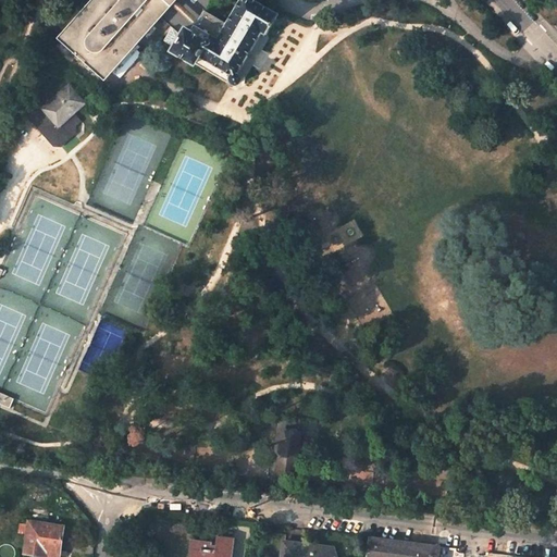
[(108,76),(161,16),(157,12),(130,44),(125,48),(121,51),(116,54),(111,57),(106,59),(100,59),(95,60),(96,58),(86,48),(85,50),(67,35),(98,0),(94,0),(63,35),(108,76)]
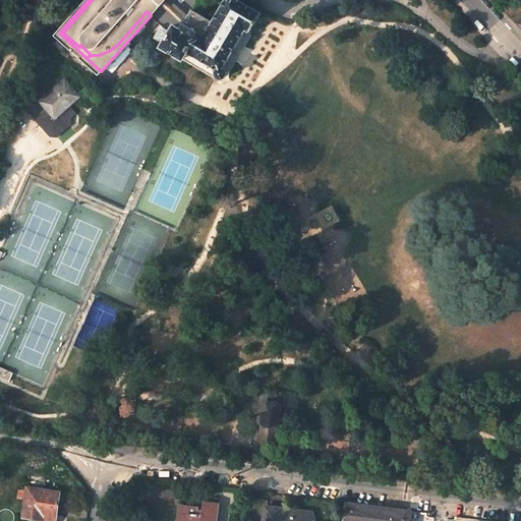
[(193,9),(196,3),(192,0),(92,0),(63,33),(79,47),(80,45),(90,54),(89,56),(94,55),(99,55),(104,53),(109,51),(113,48),(117,45),(121,41),(147,11),(151,15),(161,25),(154,38),(162,44),(173,24),(181,29),(191,8),(193,9)]
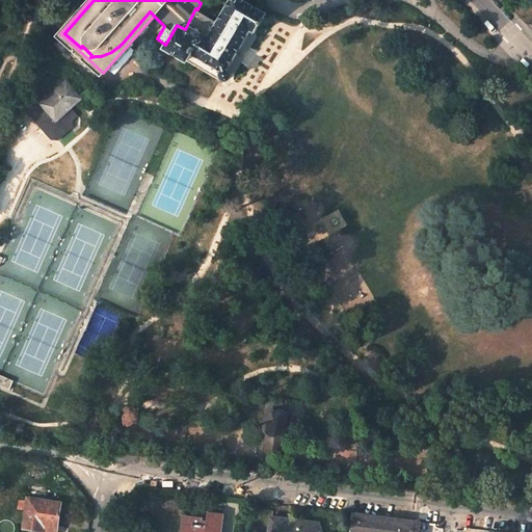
[(165,45),(163,49),(187,62),(187,61),(217,78),(220,78),(221,79),(222,80),(224,81),(227,81),(229,80),(231,78),(231,76),(231,75),(230,72),(228,71),(227,70),(250,30),(255,32),(267,11),(247,0),(229,0),(218,20),(197,9),(195,8),(185,29),(177,25),(165,45)]
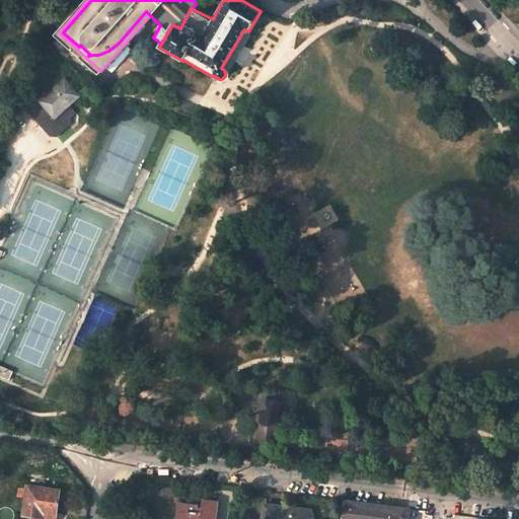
[(78,95),(65,80),(60,85),(56,80),(25,106),(51,135),(56,136),(69,124),(70,118),(69,116),(74,110),(69,104),(78,95)]
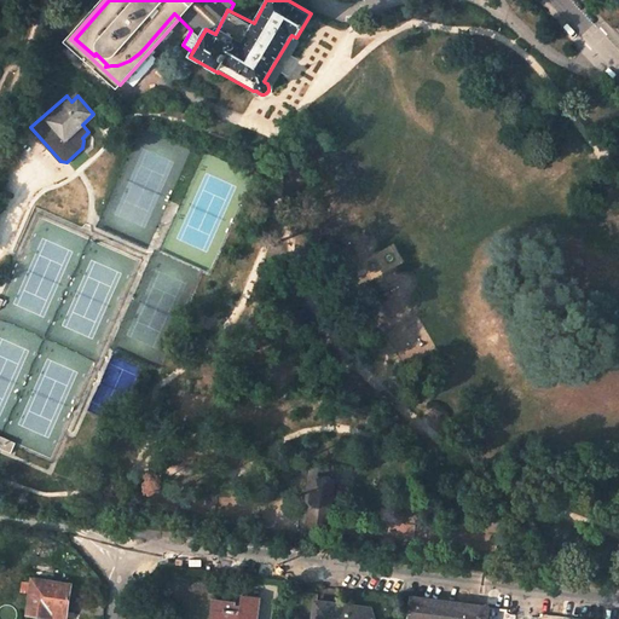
[(434,405),(424,416),(435,427),(445,416),(439,410),(434,405)]
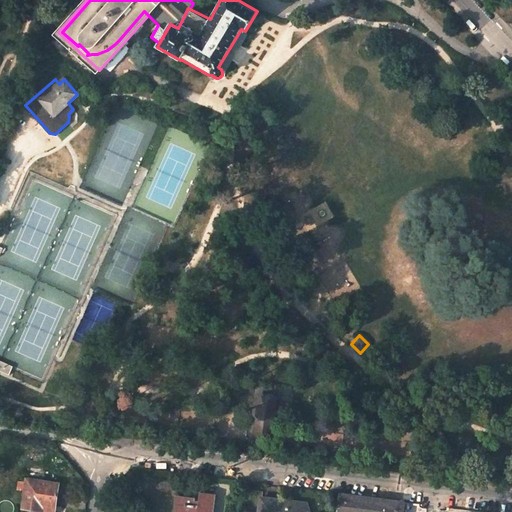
[(277,397),(260,395),(255,431),(260,431),(259,436),(271,438),(277,397)]
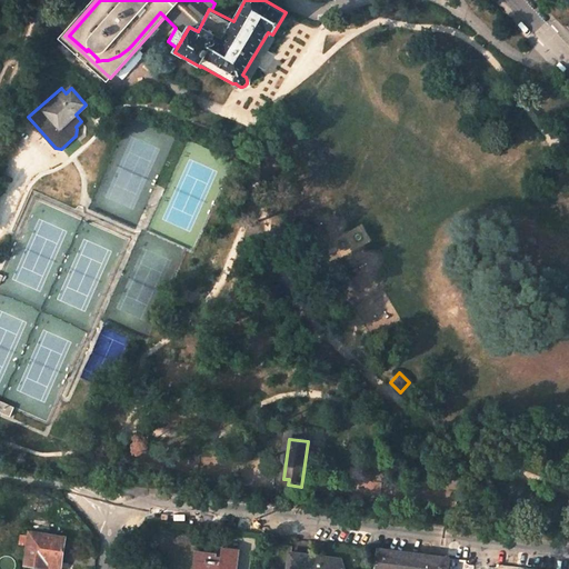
[(29,532),(25,565),(55,568),(60,568),(65,537),(29,532)]
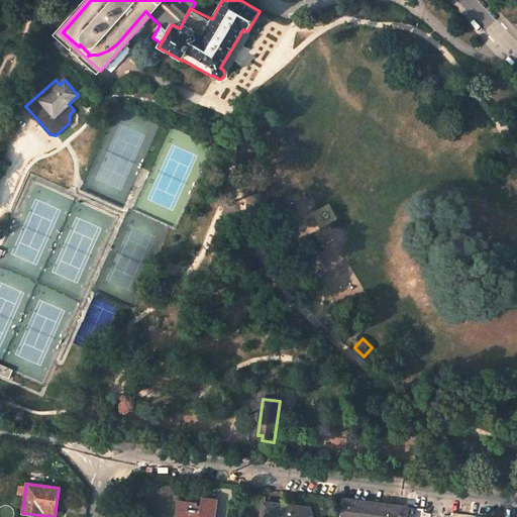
[(215,516),(218,500),(202,498),(201,507),(197,506),(198,503),(178,501),(175,516),(215,516)]
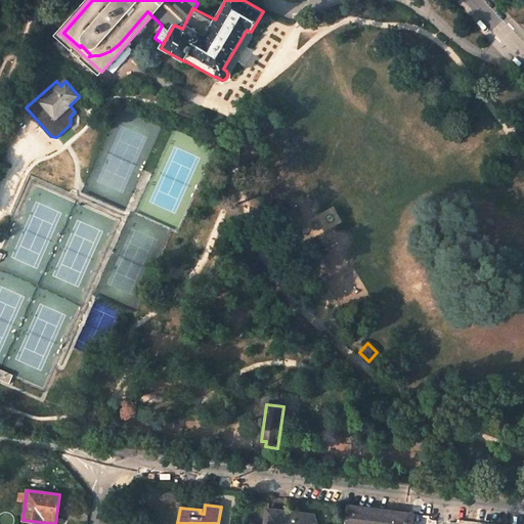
[(412,515),(347,506),(345,523),(410,523),(411,520),(412,516),(412,515)]
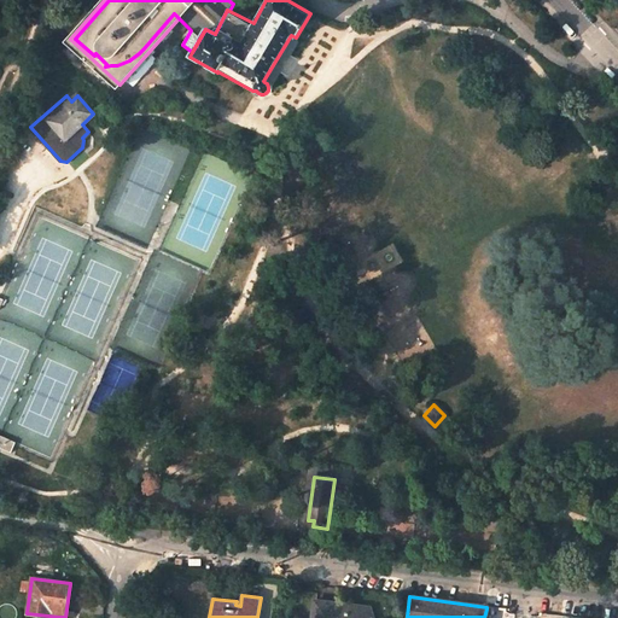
[(372,617),(369,608),(315,600),(312,617),(372,617)]
